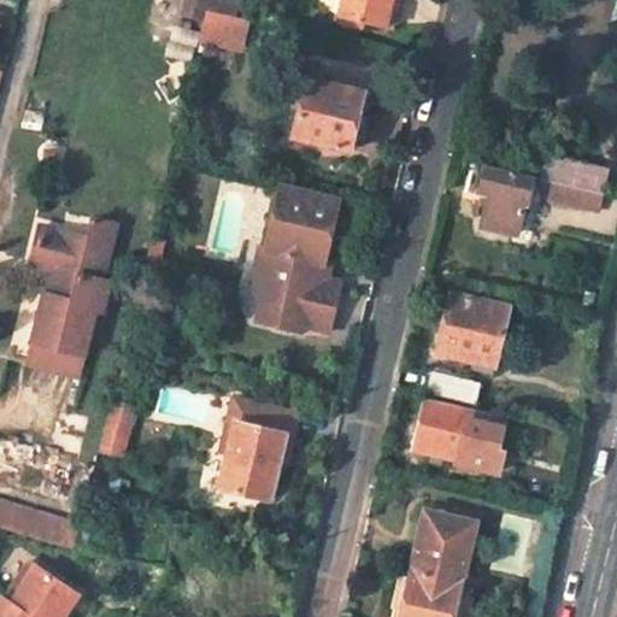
[(251,19),(235,16),(238,0),(183,0),(181,16),(203,21),(198,42),(242,52),(251,19)]
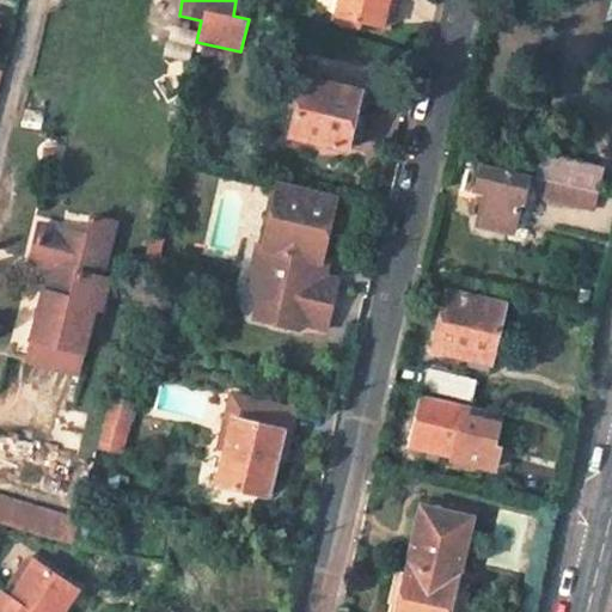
[(336,0),(334,13),(380,25),(386,0),(336,0)]
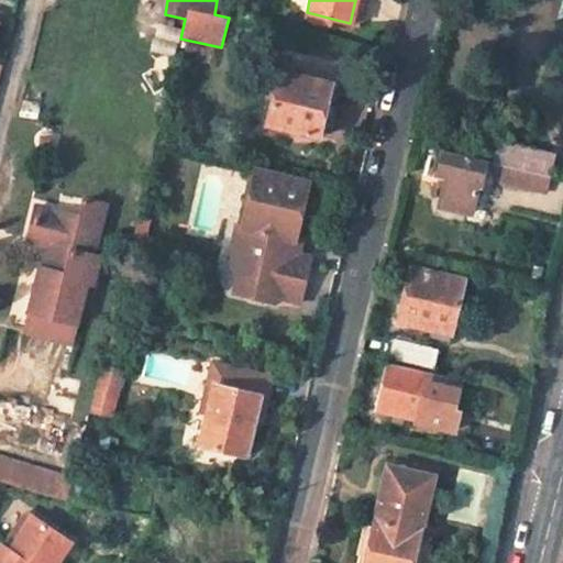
[(355,0),(350,23),(356,24),(362,0),(355,0)]
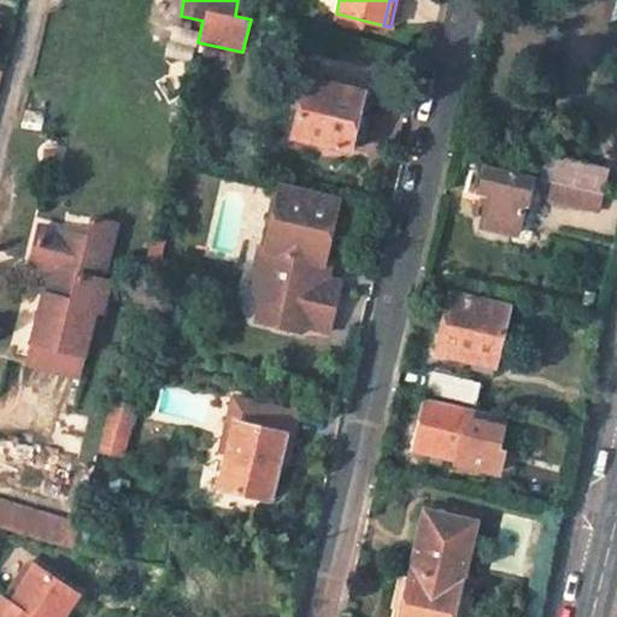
[(352,147),(357,130),(365,133),(371,110),(362,107),(366,88),(307,75),(293,134),(352,147)]
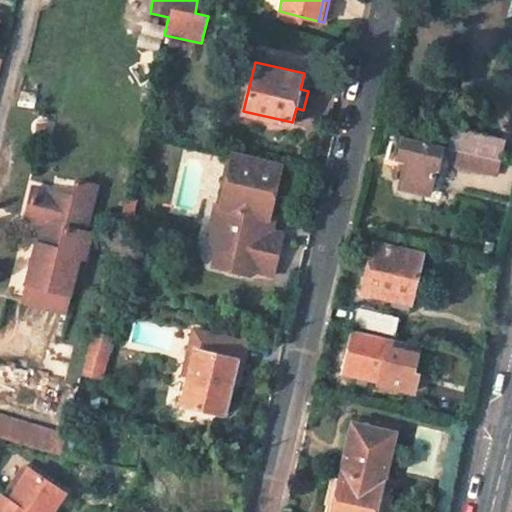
[(456,147),(488,155),(502,158),(506,139),(456,127),(452,146),(456,147)]
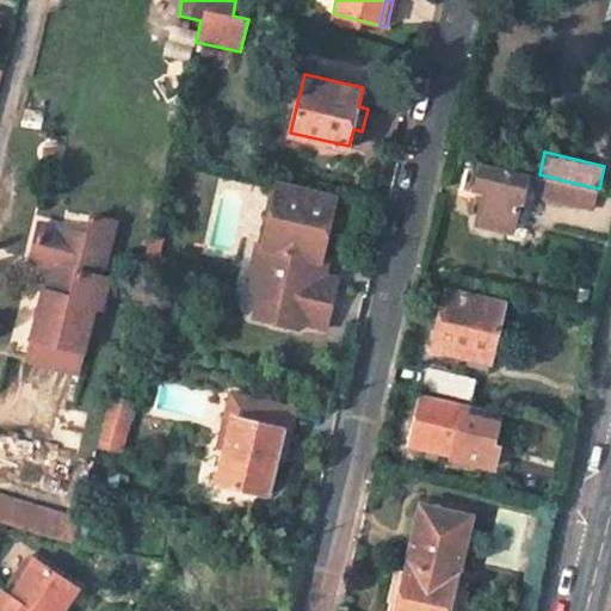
[(489,189),(481,221),(513,229),(522,197),(524,198),(531,173),(485,161),(479,187),(489,189)]
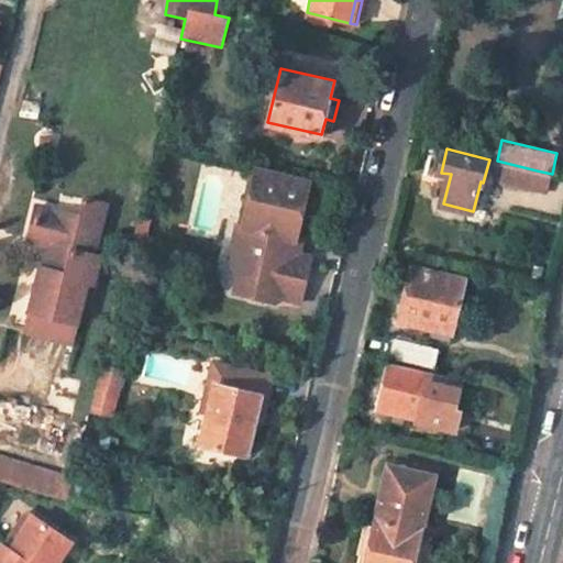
[(537,170),(501,162),(497,178),(532,187),(537,170)]
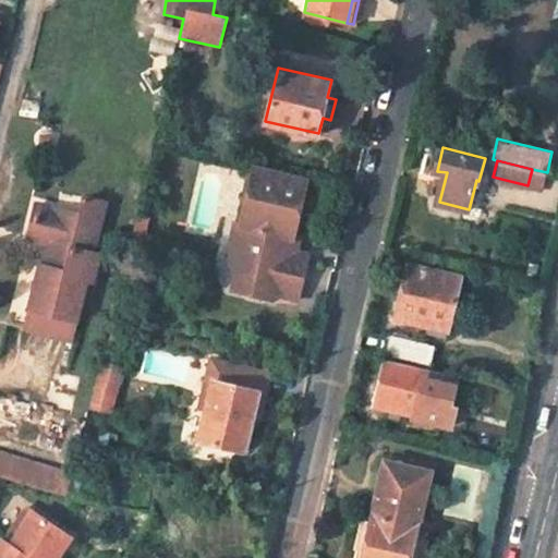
[(255,167),(241,223),(235,221),(227,256),(237,271),(249,274),(244,291),(273,299),(279,293),(298,299),(308,253),(290,249),(307,178),(255,167)]
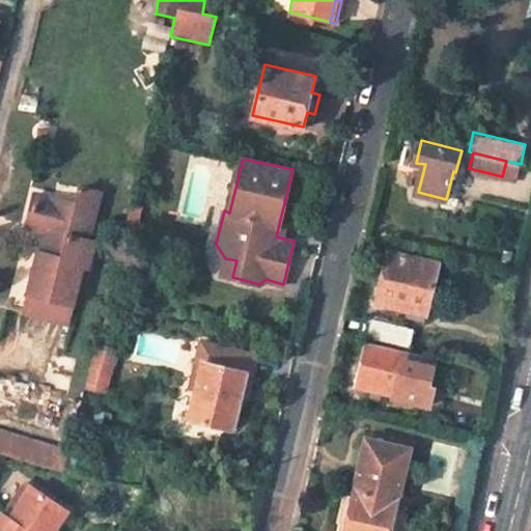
[(77,186),(73,202),(75,202),(74,207),(92,212),(98,190),(77,186)]
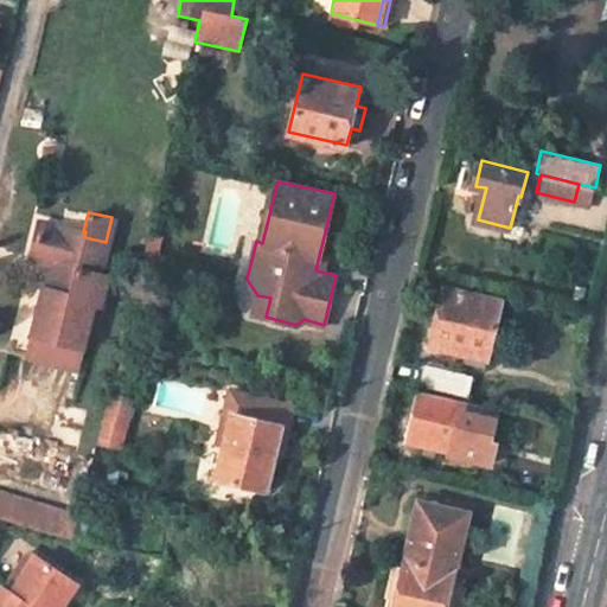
[(17,312),(37,317),(29,355),(78,365),(93,300),(101,302),(107,274),(100,272),(106,242),(84,237),(85,231),(83,231),(37,219),(17,312)]
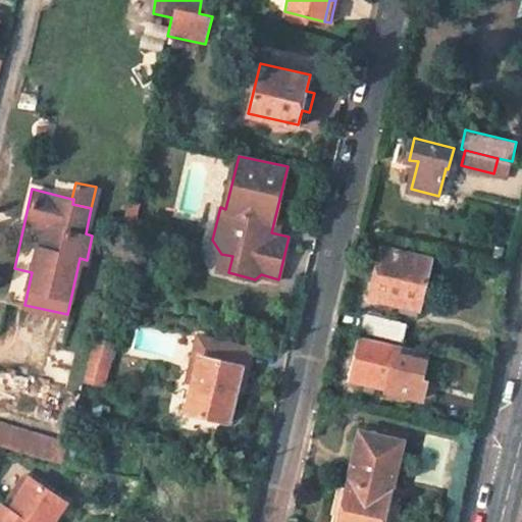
[(139,226),(143,210),(145,201),(131,198),(124,223),(139,226)]
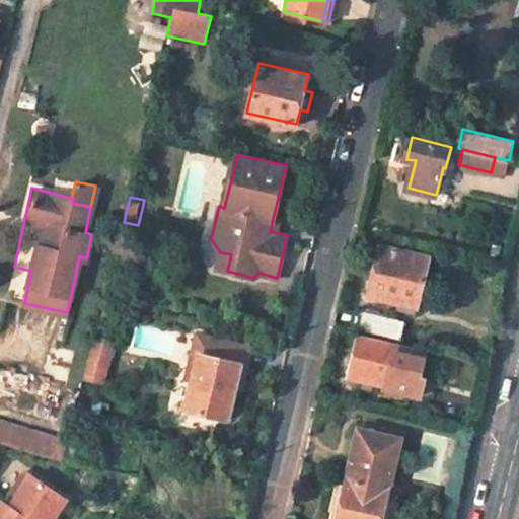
[(430,256),(381,245),(370,294),(419,306),(430,256)]
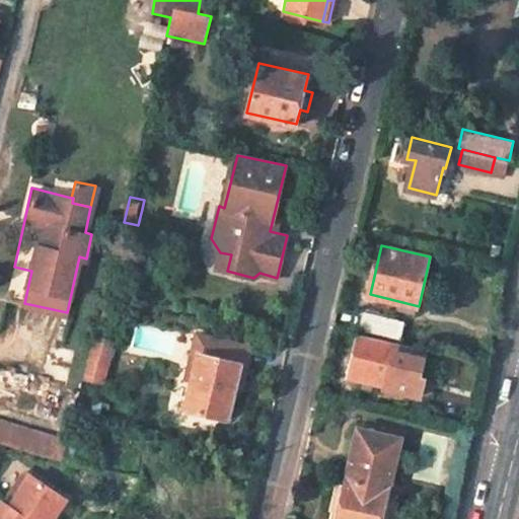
[(231,254),(220,252),(216,269),(227,271),(231,254)]
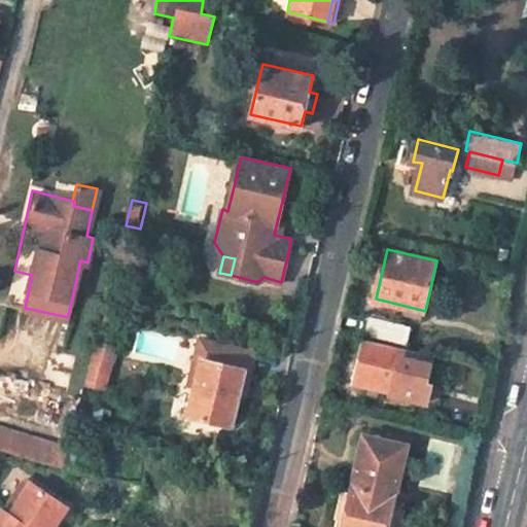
[(408,344),(413,325),(372,316),(367,334),(408,344)]
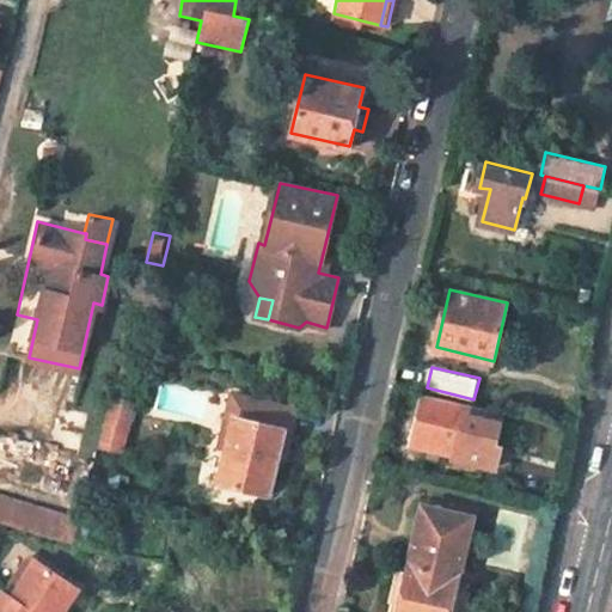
[(460,454),(472,405),(426,393),(412,445),(460,454)]
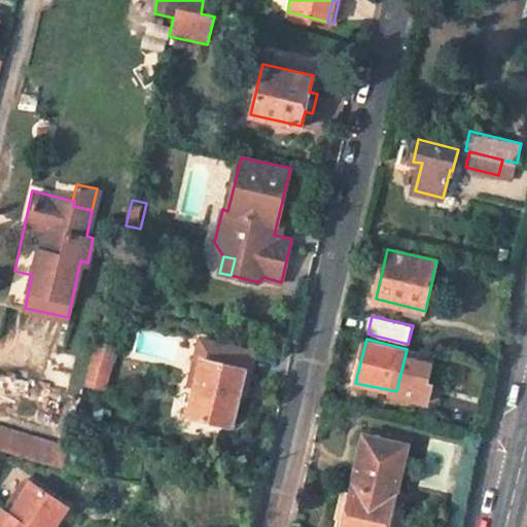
[(100,342),(90,382),(106,386),(116,346),(100,342)]
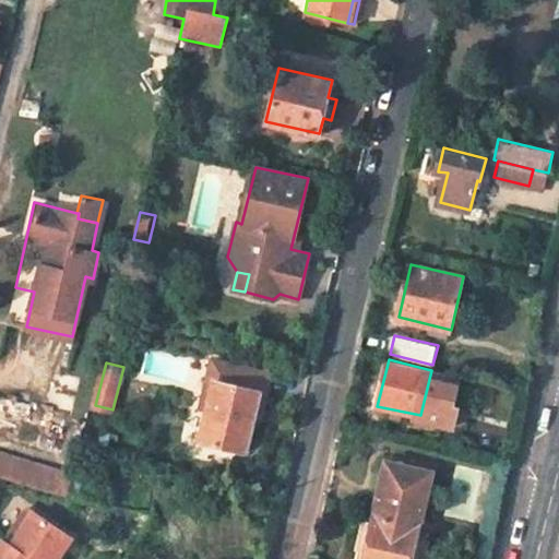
[(213,377),(198,439),(244,451),(260,389),(213,377)]
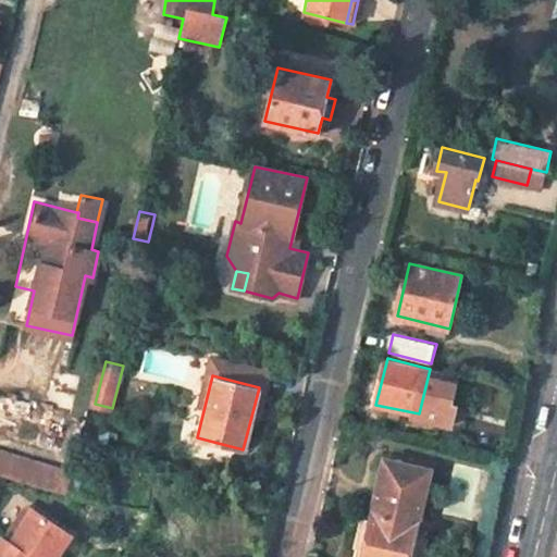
[(0,475),(69,493),(75,468),(0,448),(0,475)]
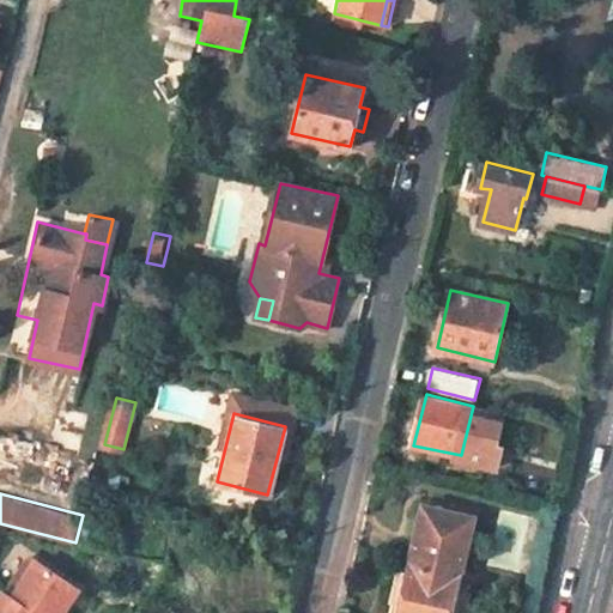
[(474,516),(424,504),(412,556),(462,568),(474,516)]
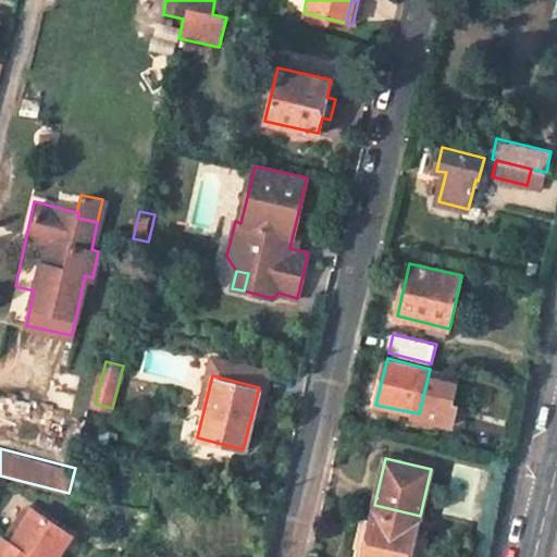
[(83,495),(87,477),(75,473),(71,492),(83,495)]
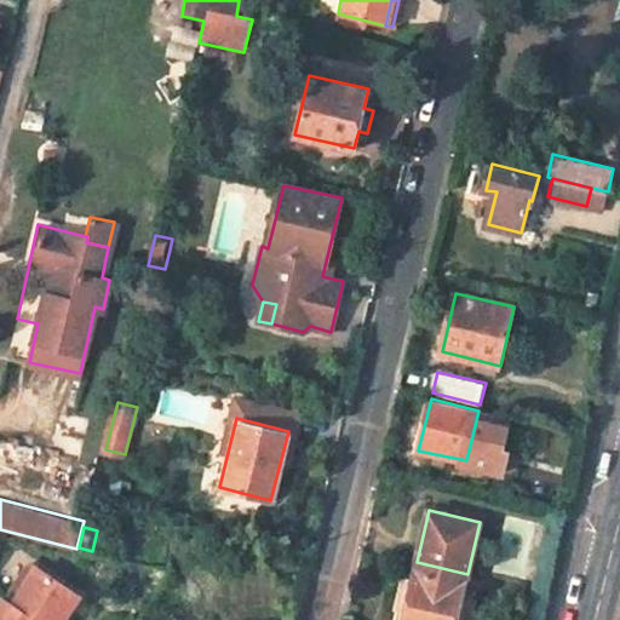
[(10,584),(63,619),(74,604),(72,602),(74,597),(78,598),(89,583),(39,549),(29,564),(35,569),(32,575),(21,568),(10,584)]
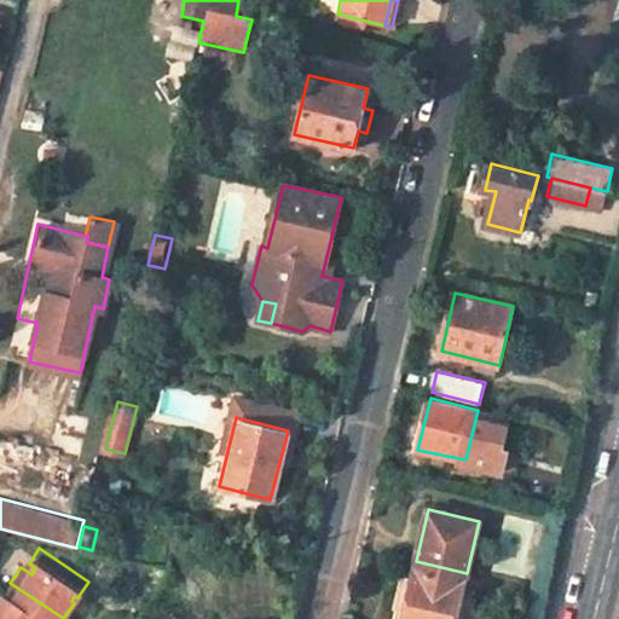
[(401,618),(455,618),(462,590),(467,573),(416,561),(409,589),(399,586),(394,609),(403,612),(401,618)]
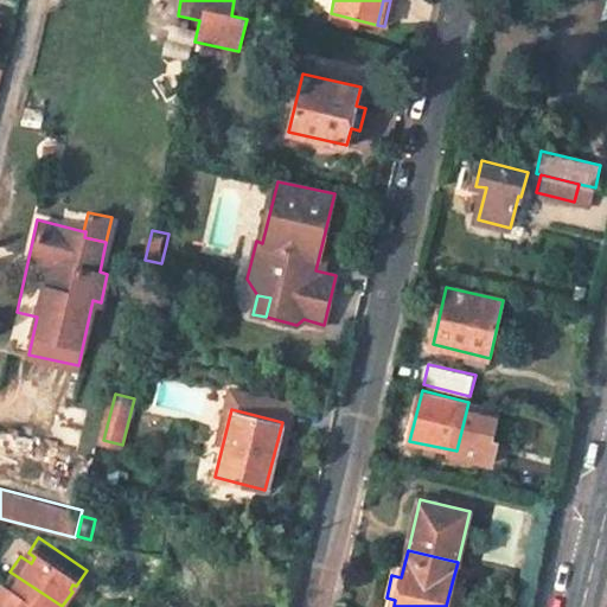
[(10,572),(0,586),(0,606),(62,606),(10,572)]
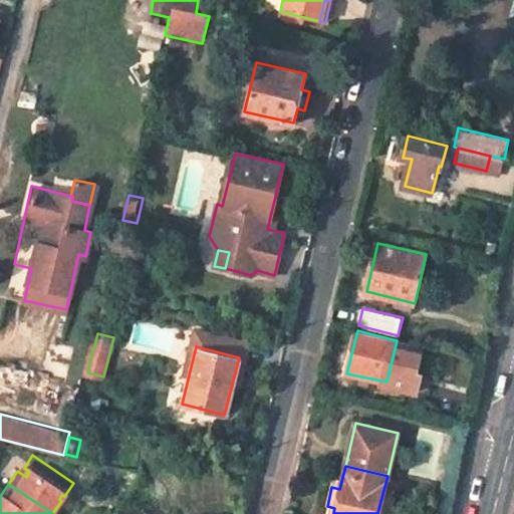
[(383,490),(377,513),(391,513),(397,493),(383,490)]
